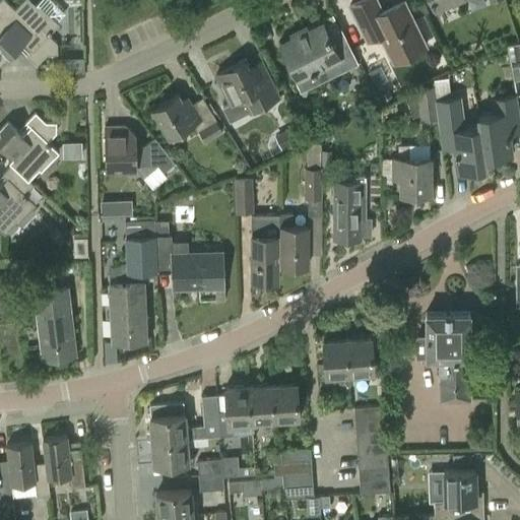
[(0,0),(0,64),(9,55),(0,46),(0,34),(14,19),(9,15),(15,9),(5,0),(0,0)]
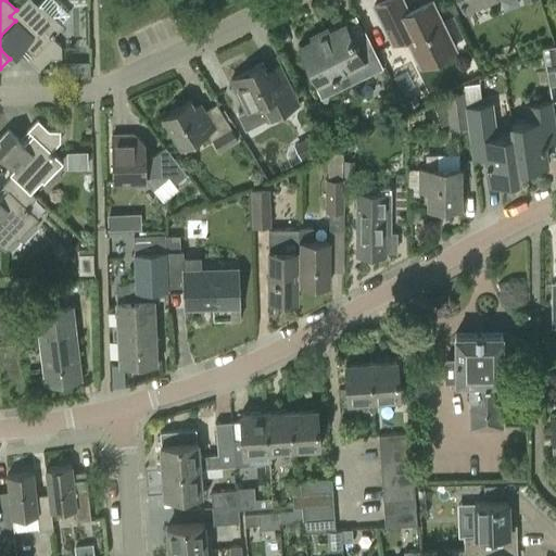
[(15,21),(0,36),(0,49),(10,59),(24,45),(34,53),(28,59),(39,68),(50,58),(61,58),(61,46),(51,37),(62,25),(60,23),(68,14),(53,0),(41,0),(37,4),(32,0),(24,0),(16,10),(10,16),(15,21)]
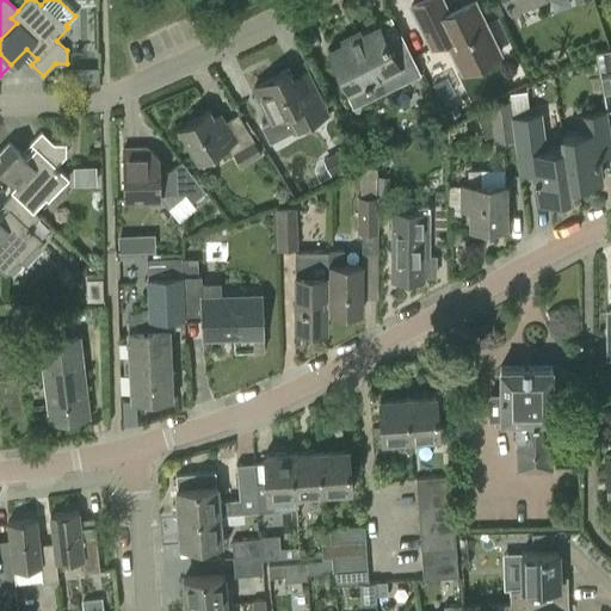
[(440,0),(429,0),(411,8),(431,53),(445,45),(460,75),(499,57),(481,19),(479,20),(471,6),(449,17),(440,0)]
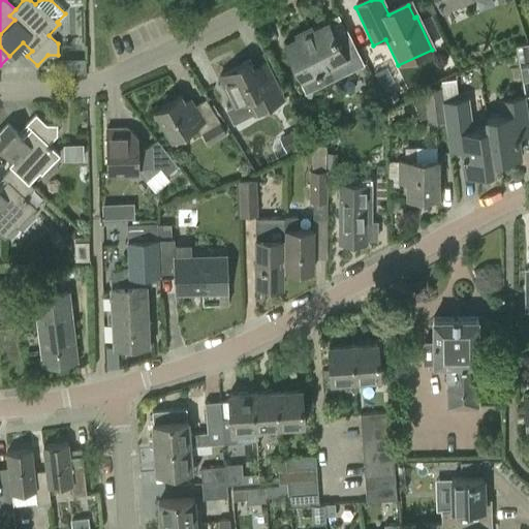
[(437,0),(441,8),(459,0),(437,0)]
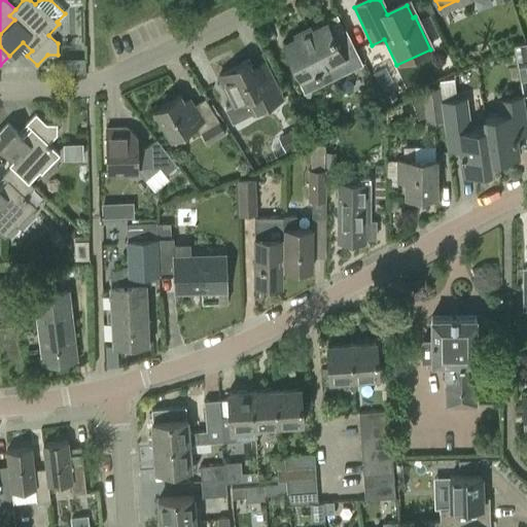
[(297,41),(285,47),(301,79),(297,81),(303,92),(361,63),(345,31),(345,32),(332,38),(326,27),(312,34),(310,31),(295,38),(297,41)]
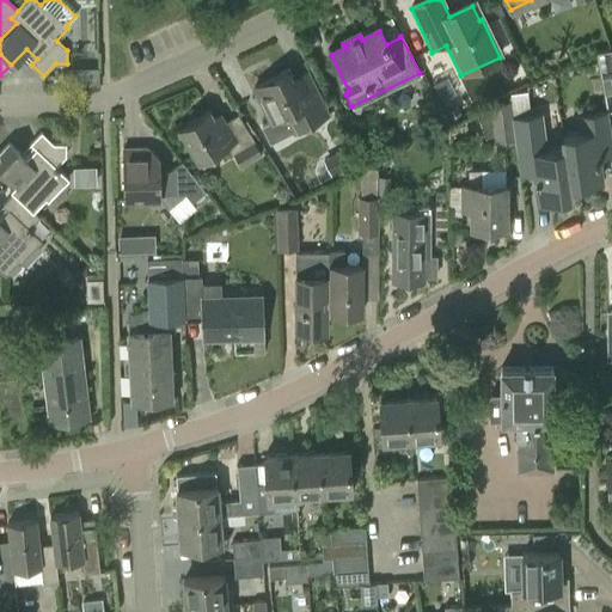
[(611,49),(597,53),(601,75),(609,74),(611,74),(611,73),(611,49)]
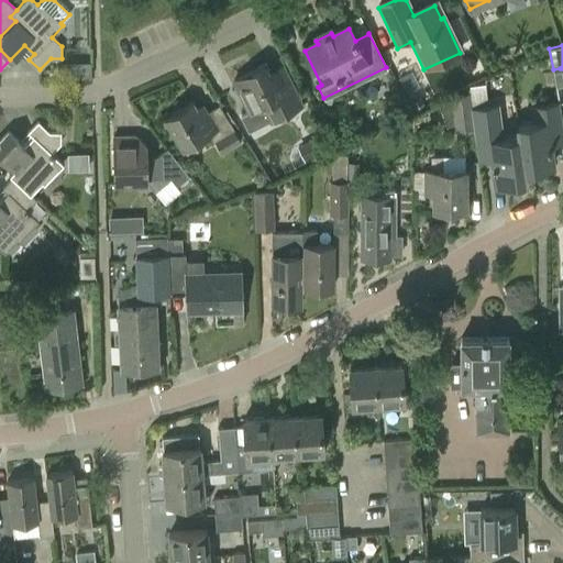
[(258,68),(233,80),(249,111),(249,112),(263,106),(271,121),(289,111),(305,142),(318,136),(306,111),(301,113),(298,107),(302,106),(290,81),(277,89),(268,72),(269,70),(266,63),(257,67),(258,68)]
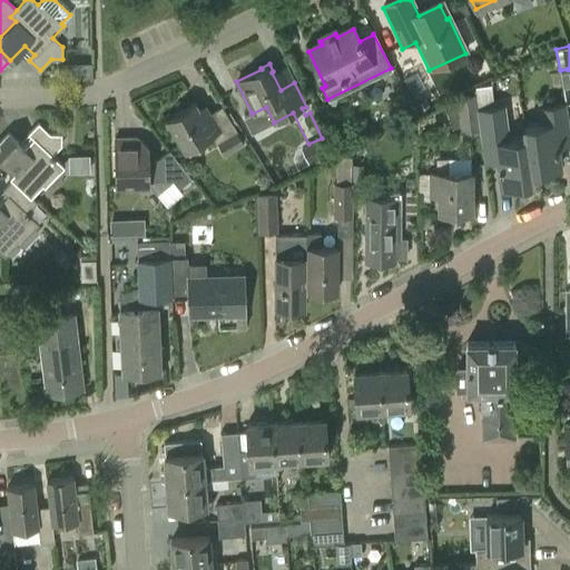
[(455,97),(443,104),(453,129),(460,127),(461,131),(479,129),(477,112),(474,94),(455,96),(455,97)]
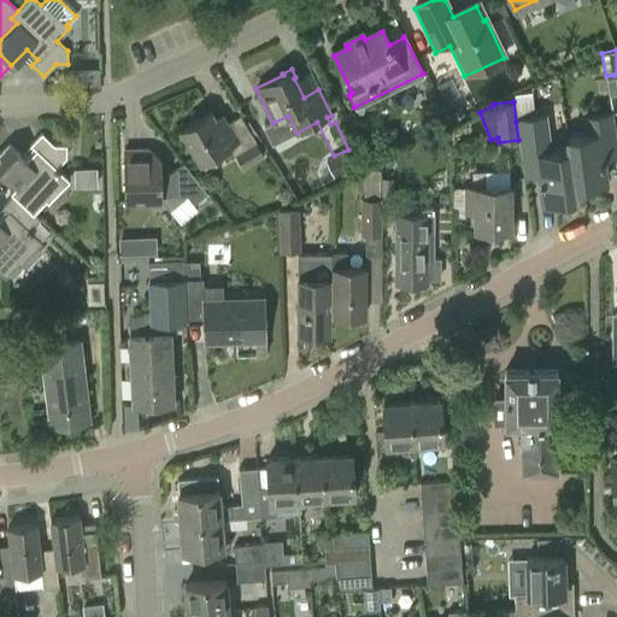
[(211,110),(180,129),(200,164),(229,147),(236,142),(241,151),(235,154),(242,166),(263,153),(240,115),(227,122),(224,123),(222,118),(217,121),(215,117),(211,110)]
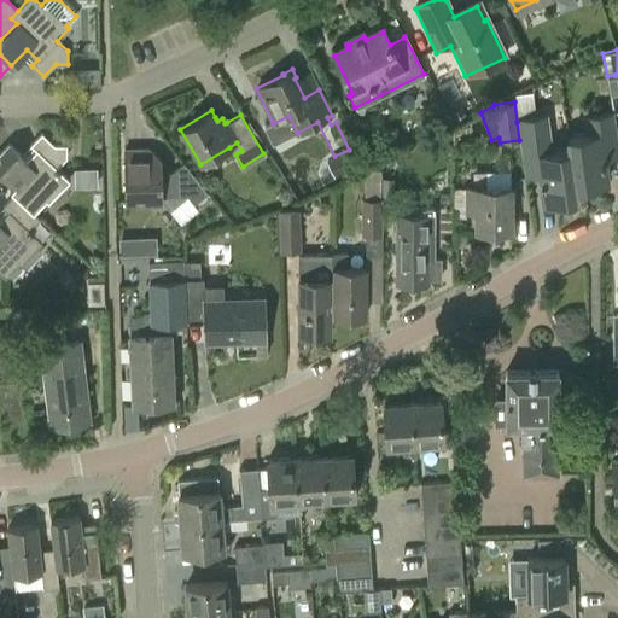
[(587,138),(570,140),(571,152),(576,186),(607,182),(604,159),(617,157),(617,153),(613,117),(584,121),(587,138)]
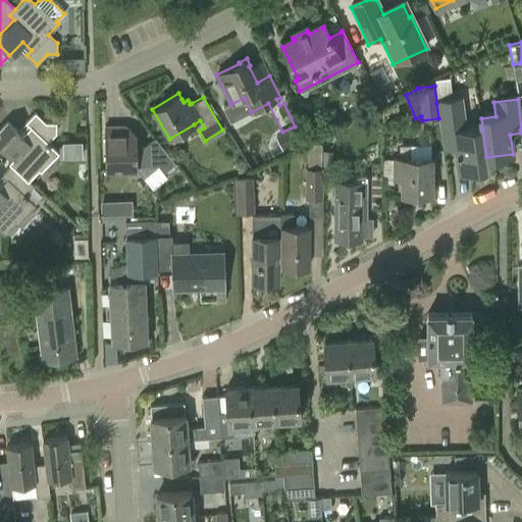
[(462,100),(436,103),(438,118),(441,135),(454,133),(459,171),(488,167),(486,157),(482,128),(466,131),(462,100)]
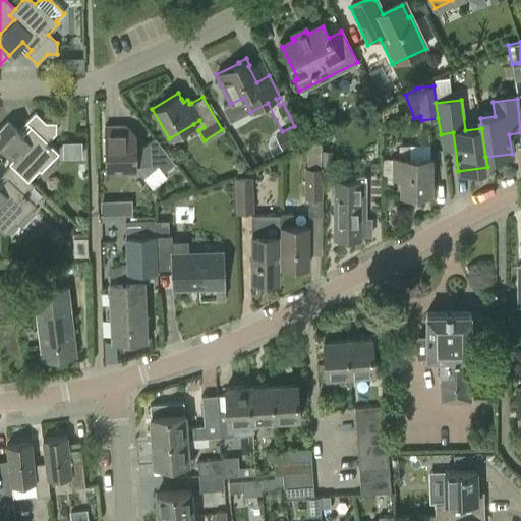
[(7,122),(0,129),(0,143),(14,157),(9,163),(11,165),(27,180),(27,179),(39,168),(40,170),(58,152),(48,141),(57,131),(57,121),(45,121),(35,112),(25,122),(31,126),(21,135),(7,122)]
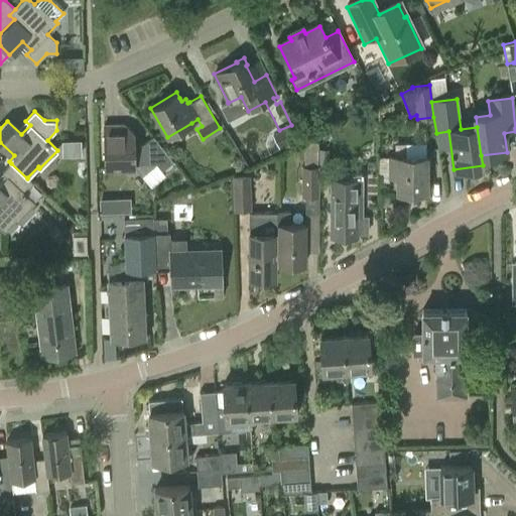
[(125,124),(104,125),(105,167),(135,166),(141,174),(156,163),(161,170),(173,161),(153,136),(142,144),(139,144),(137,144),(134,134),(134,133),(125,124)]
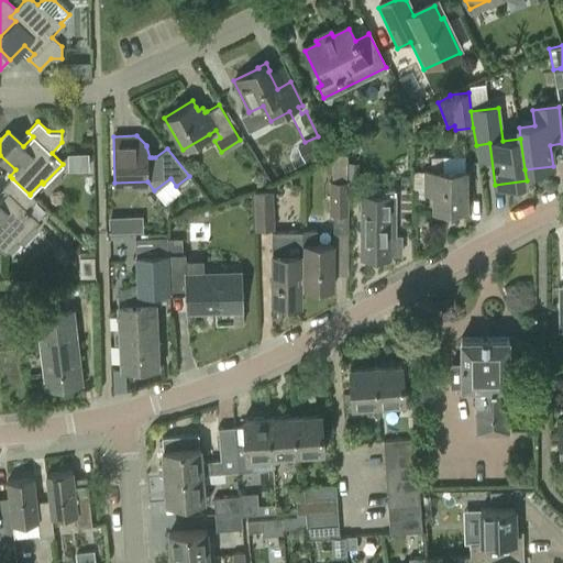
[(319,140),(299,150),(305,161),(324,152),(319,140)]
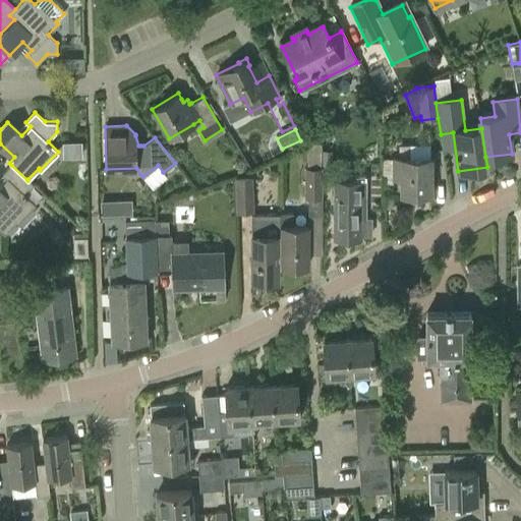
[(322,150),(322,168),(331,168),(331,150),(322,150)]
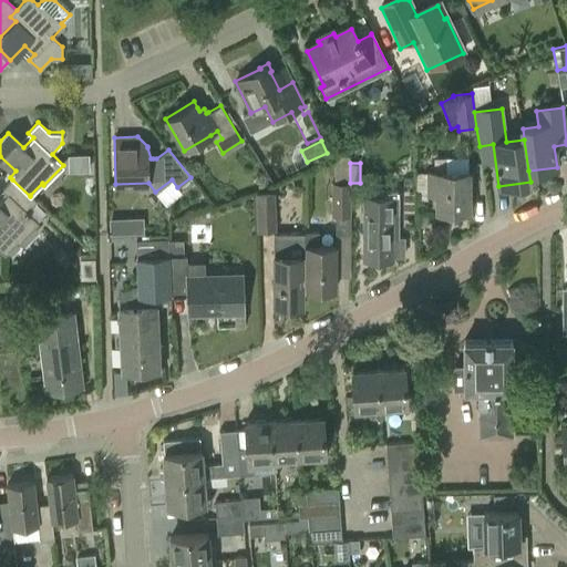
[(428,173),(428,196),(435,196),(435,213),(470,213),(470,173),(428,173)]
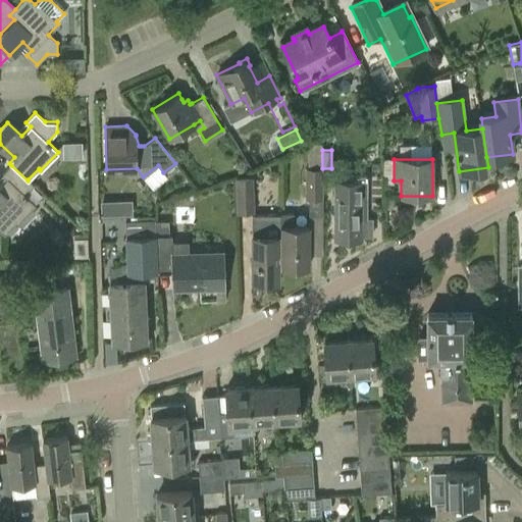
[(239,160),(233,166),(241,171),(245,164),(239,160)]
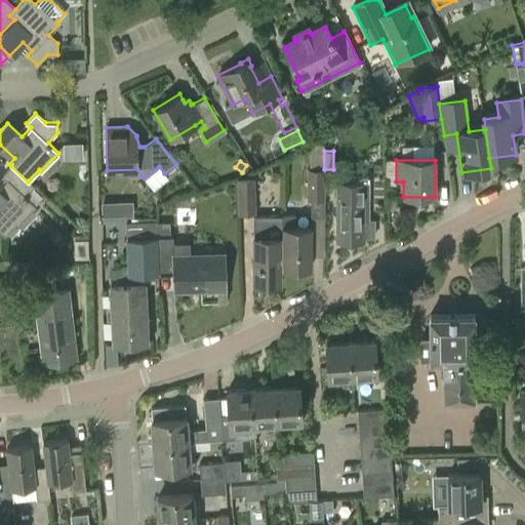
[(0,230),(3,234),(14,223),(15,224),(34,205),(24,194),(33,185),(28,180),(28,182),(11,166),(2,175),(7,180),(0,187),(0,230)]
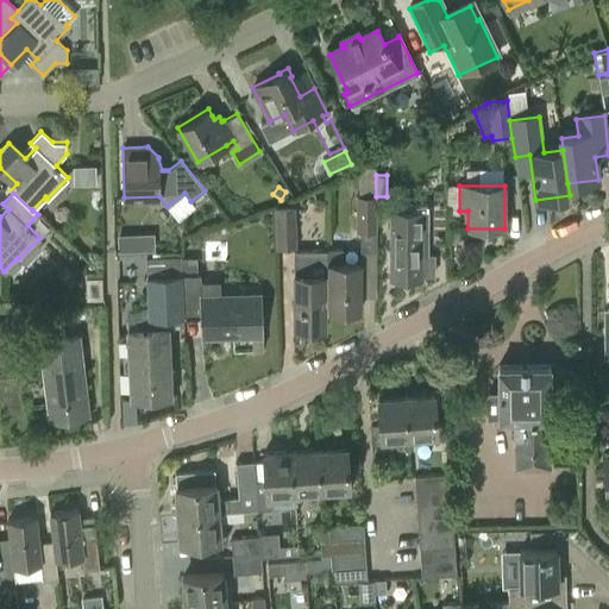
[(327,252),(327,313),(360,313),(360,299),(376,299),(376,268),(376,196),(357,196),(357,233),(360,233),(360,264),(343,264),(344,250),(327,250),(327,252)]
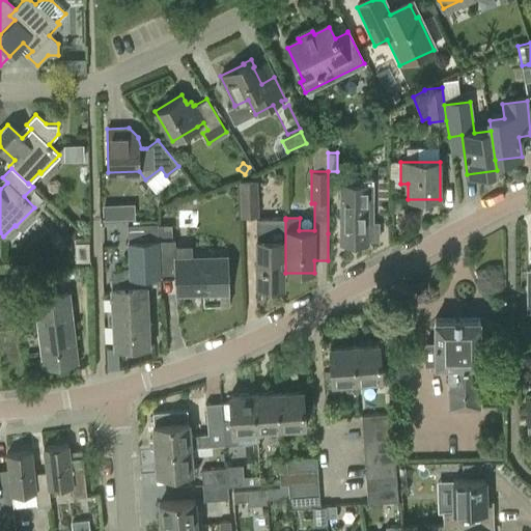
[(256,180),(240,182),(241,215),(257,215),(256,180)]
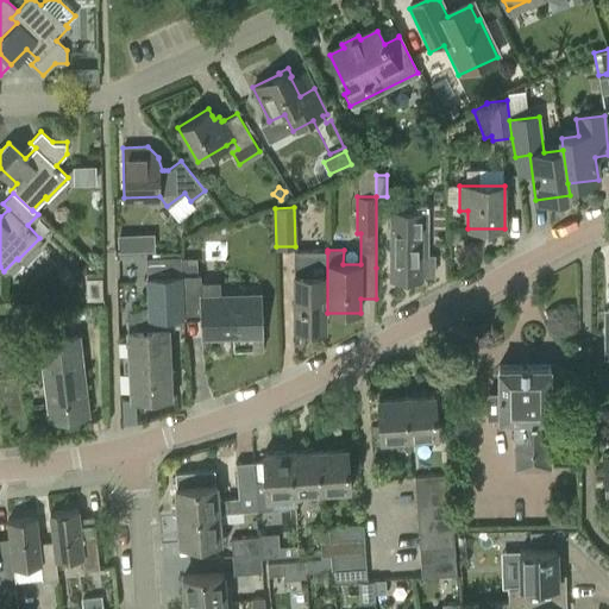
[(390,234),(389,282),(421,283),(421,278),(433,278),(433,259),(426,259),(427,208),(407,208),(407,213),(390,213),(390,234)]
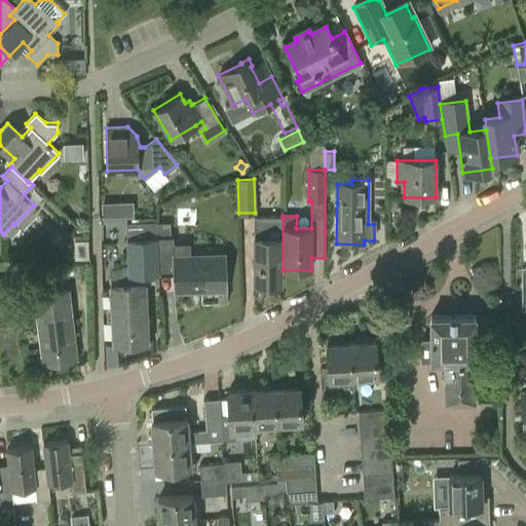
[(134,217),(134,200),(101,200),(102,218),(134,217)]
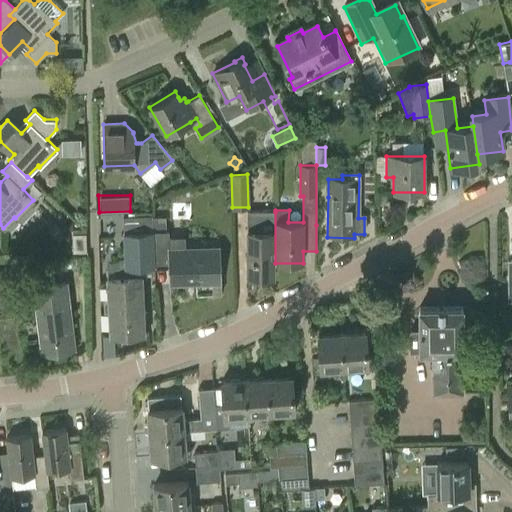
[(247,232),(247,277),(275,277),(275,263),(275,212),(247,211),(247,222),(247,232)]
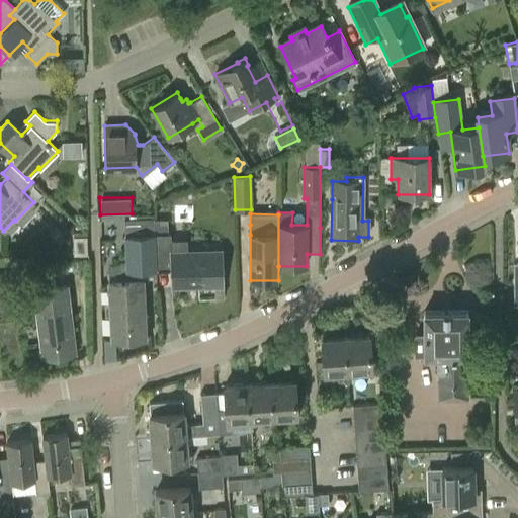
[(168,219),(155,220),(155,221),(155,234),(168,234),(168,219)]
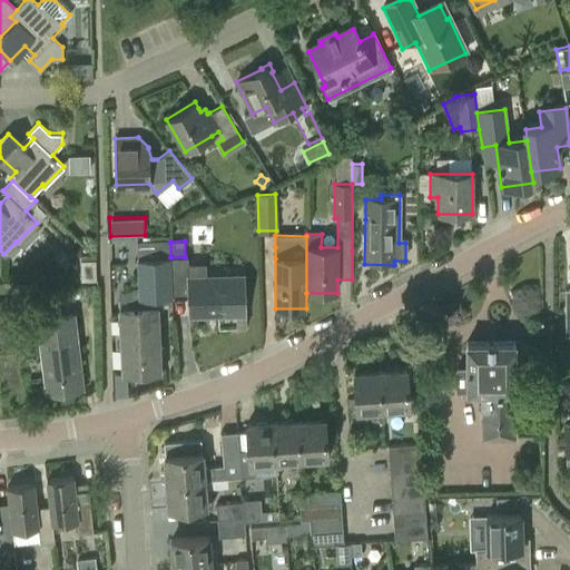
[(137,290),(119,295),(119,312),(123,373),(161,371),(160,370),(165,370),(164,347),(160,347),(158,310),(158,306),(158,296),(172,296),(172,293),(170,257),(138,258),(140,288),(137,290)]
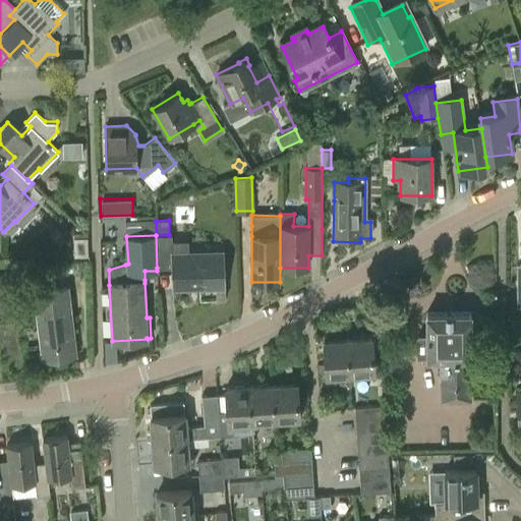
[(169,235),(156,235),(157,268),(171,268),(171,270),(172,290),(173,290),(173,286),(189,286),(189,282),(198,282),(198,289),(216,289),(217,289),(217,285),(223,285),(223,289),(224,289),(223,249),(222,249),(222,253),(207,253),(206,250),(188,250),(188,254),(172,254),(171,241),(171,235),(169,235)]
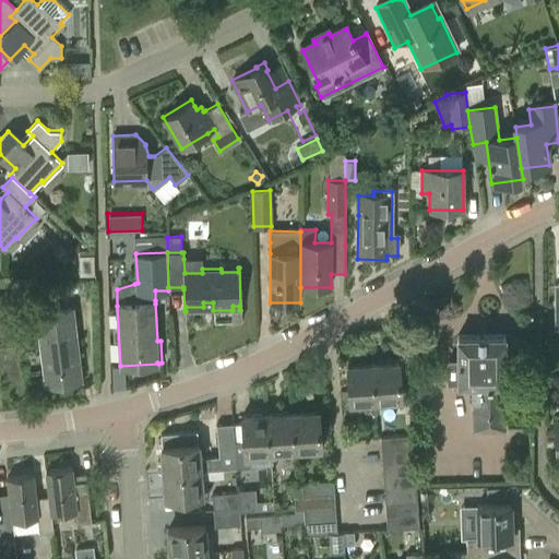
[(80,254),(80,274),(94,274),(94,254),(80,254)]
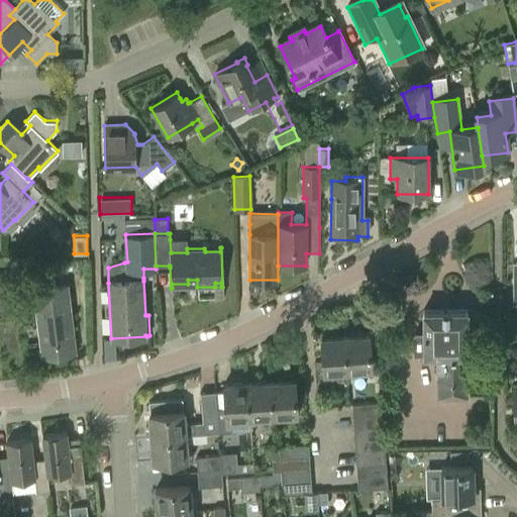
[(11,279),(0,280),(0,306),(14,306),(11,279)]
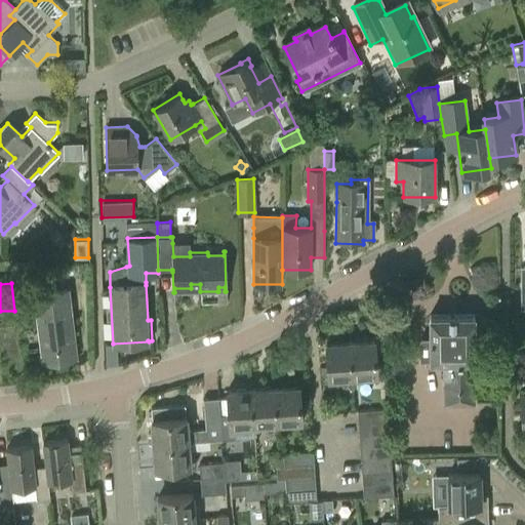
[(69,289),(35,292),(42,361),(47,361),(47,365),(73,362),(73,358),(76,357),(69,289)]
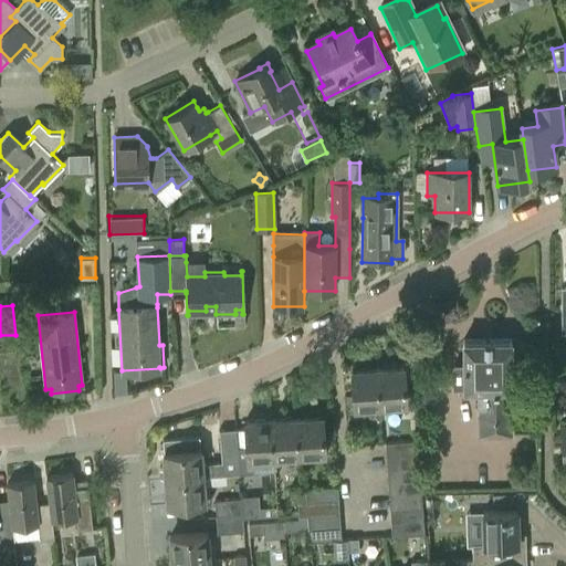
[(463,368),(453,368),(453,390),(463,390),(479,390),(479,437),(513,437),(512,389),(512,342),(463,343),(463,368)]
